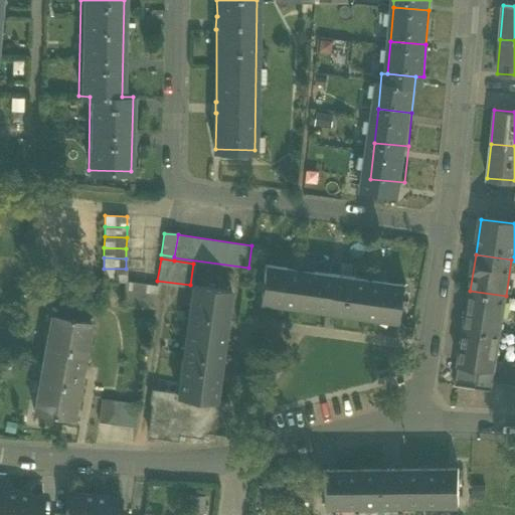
[(280,305),(297,307),(302,271),(287,270),(287,268),(268,266),(266,281),(263,281),(261,300),(273,301),(273,299),(281,300),(280,302),(280,305)]
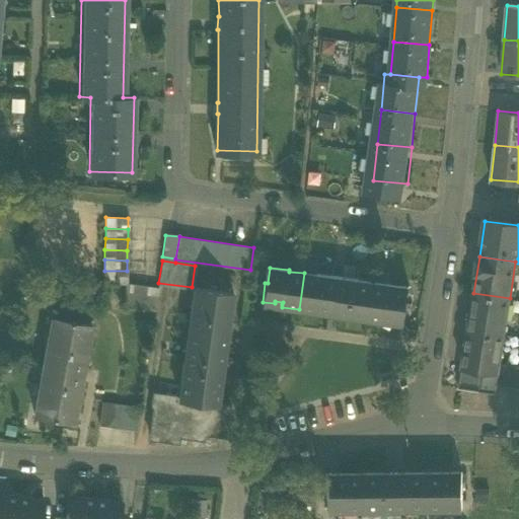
[(127,283),(127,271),(104,271),(104,283),(126,283),(123,306),(155,310),(158,288),(127,283)]
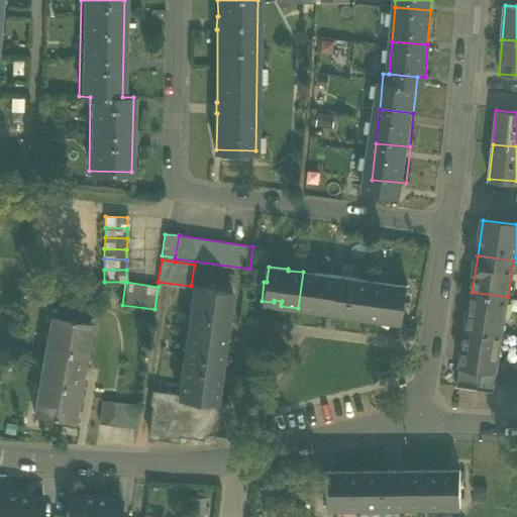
[(323,307),(331,308),(336,274),(316,271),(316,274),(303,272),(298,308),(313,310),(314,304),(323,305),(323,307)]
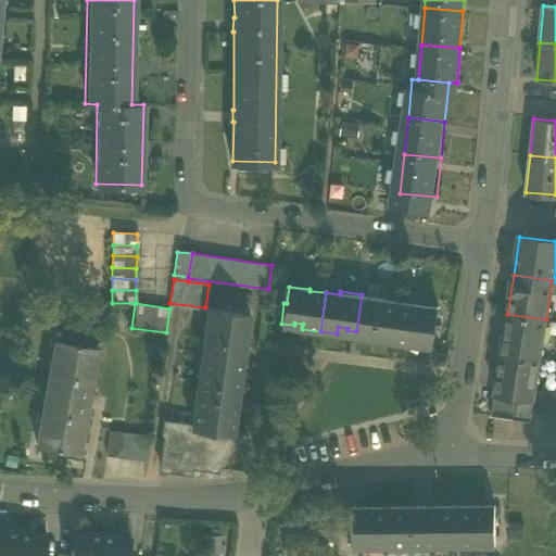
[(376,338),(393,340),(399,301),(382,299),(382,297),(362,294),(356,331),(366,332),(366,330),(377,331),(377,335),(376,338)]
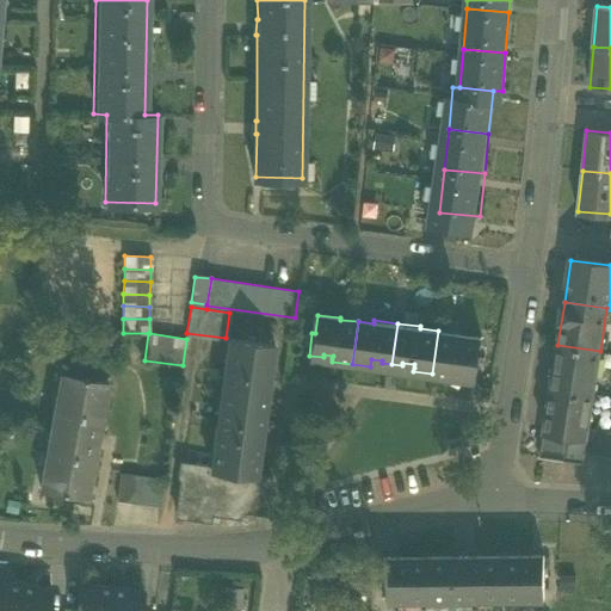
[(456,334),(438,331),(432,374),(450,376),(451,372),(451,370),(464,371),(464,375),(476,376),(479,352),(477,352),(480,335),(457,332),(456,334)]
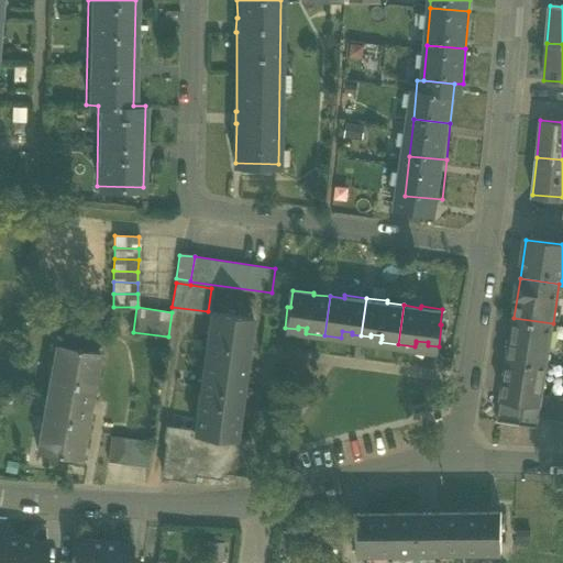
[(196,427),(232,431),(232,430),(242,359),(249,317),(212,311),(206,354),(196,427)]
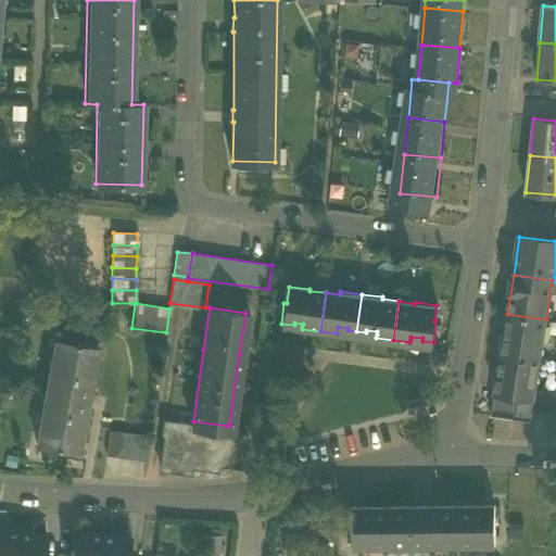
[(540,358),(546,319),(507,314),(502,353),(540,358)]
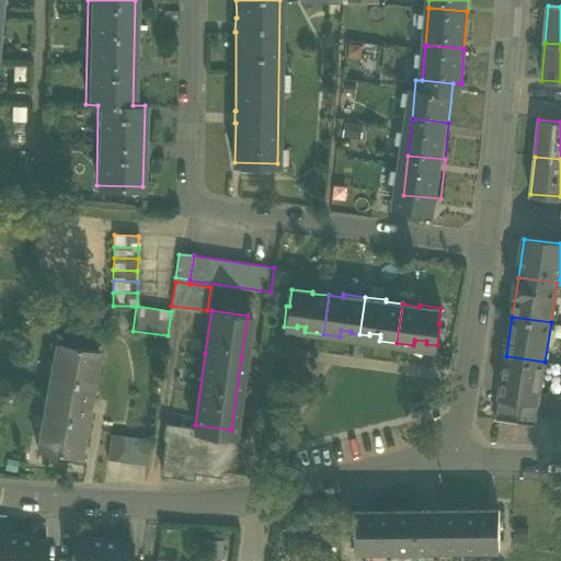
[(36,447),(80,455),(98,353),(54,345),(36,447)]
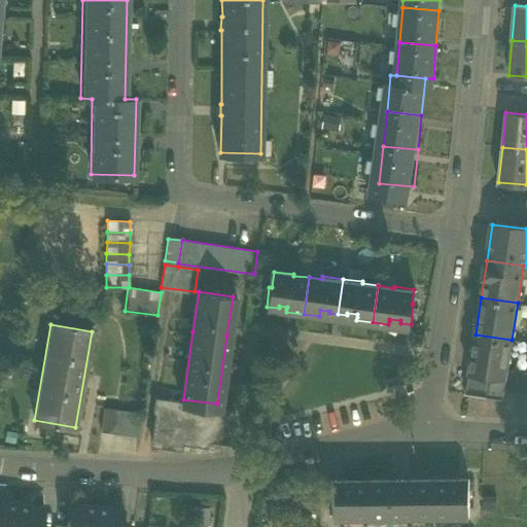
[(507,369),(512,340),(476,335),(468,374),(505,379),(507,369)]
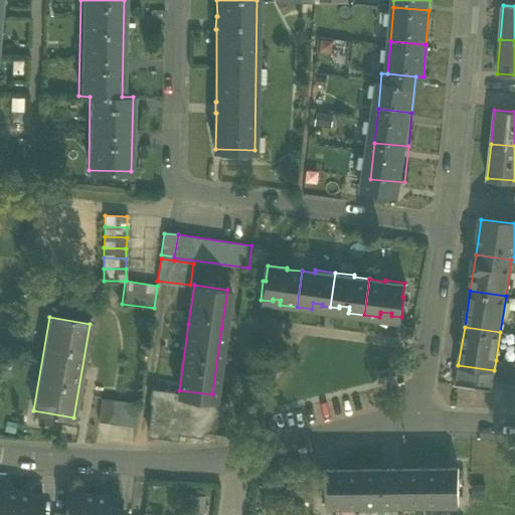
[(497,382),(514,384),(514,363),(501,361),(499,371),(497,382)]
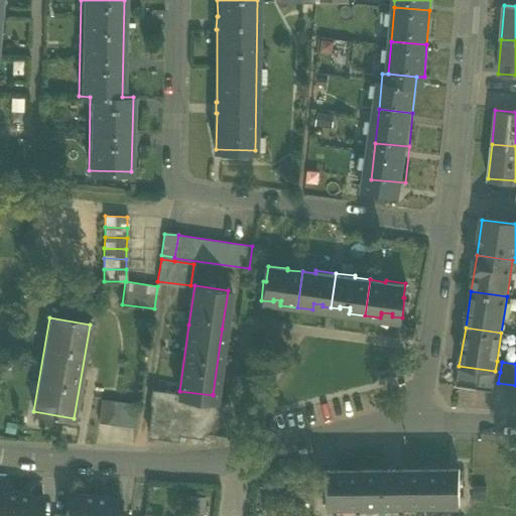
[(495,371),(459,366),(456,385),(492,390),(495,371)]
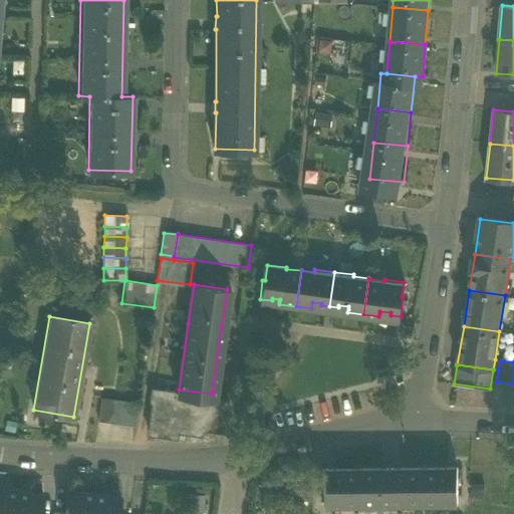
[(150,429),(177,433),(178,427),(202,431),(203,425),(221,428),(226,395),(212,393),(212,394),(179,390),(156,386),(150,429)]
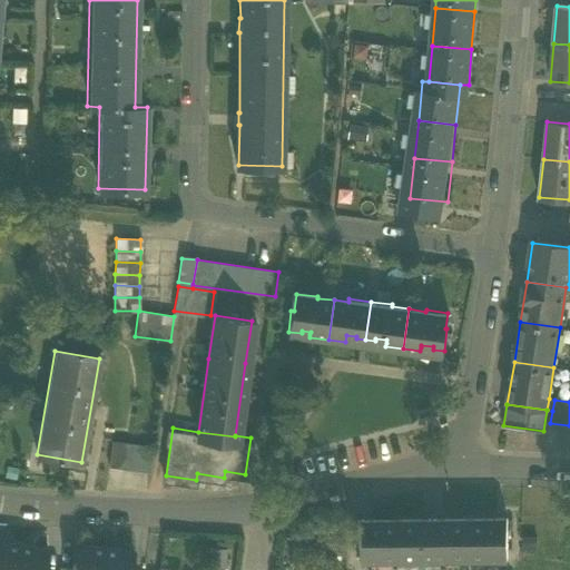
[(108,465),(147,472),(150,448),(111,442),(108,465)]
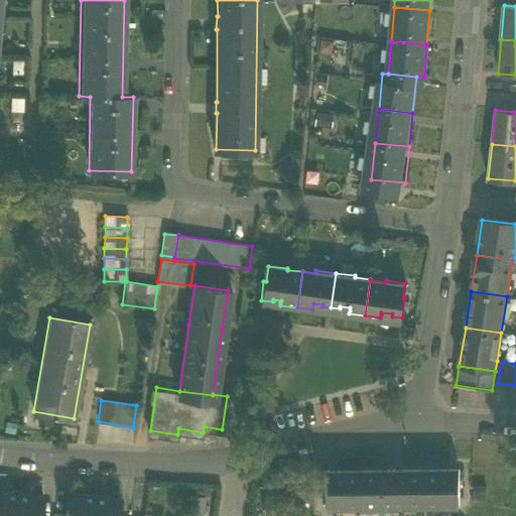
[(323,506),(357,506),(357,472),(334,472),(334,471),(331,471),(331,472),(325,472),(325,471),(323,471),(323,506)]
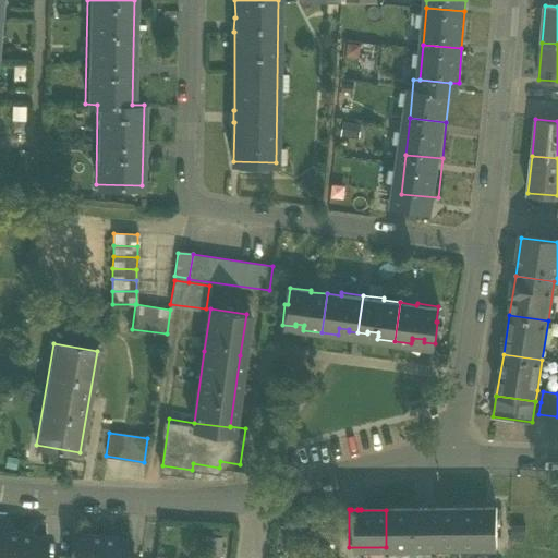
[(386,547),(423,547),(423,510),(412,510),(412,509),(410,509),(410,510),(386,510),(386,547)]
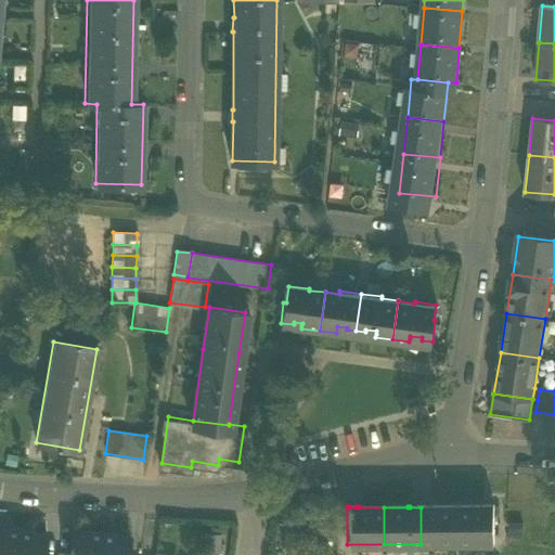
[(421,544),(455,544),(455,507),(430,507),(430,506),(427,506),(427,507),(421,507),(421,544)]
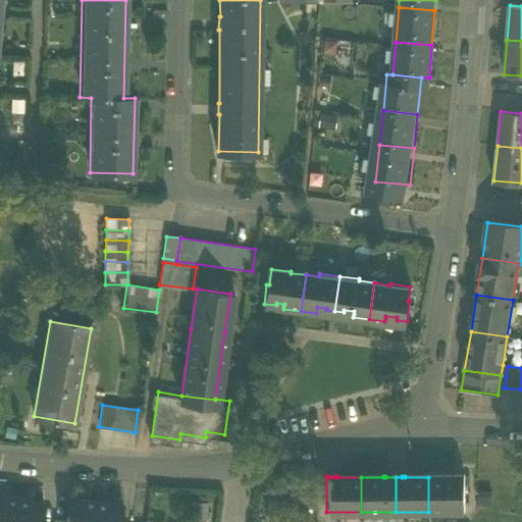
[(452,477),(428,477),(428,512),(463,511),(463,476),(461,476),(461,477),(454,477),(454,476),(452,476),(452,477)]
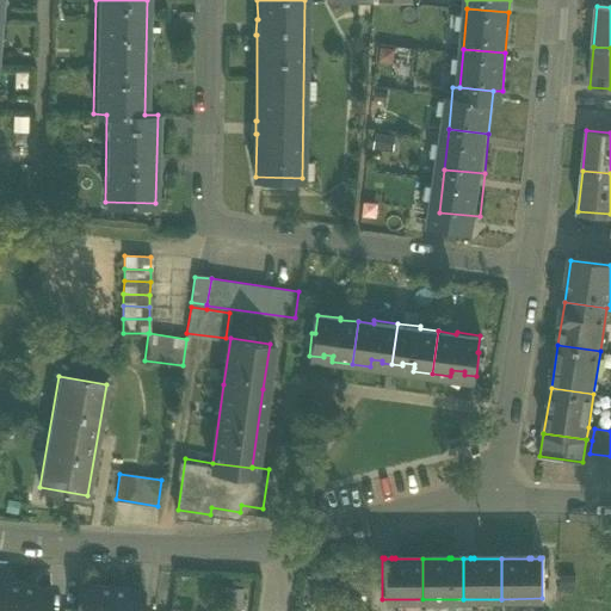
[(0,610),(16,610),(20,585),(0,581),(0,610)]
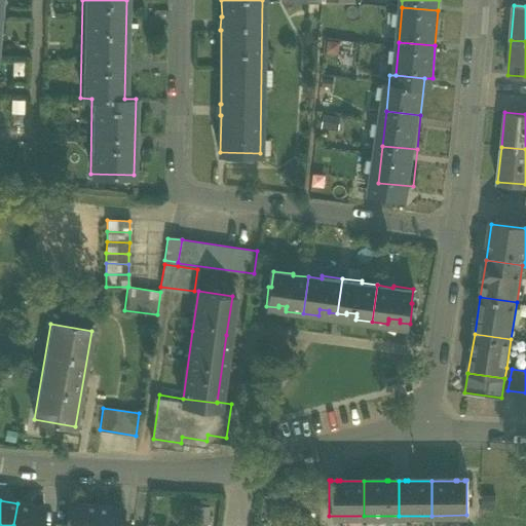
[(66,525),(92,525),(96,505),(70,502),(66,525)]
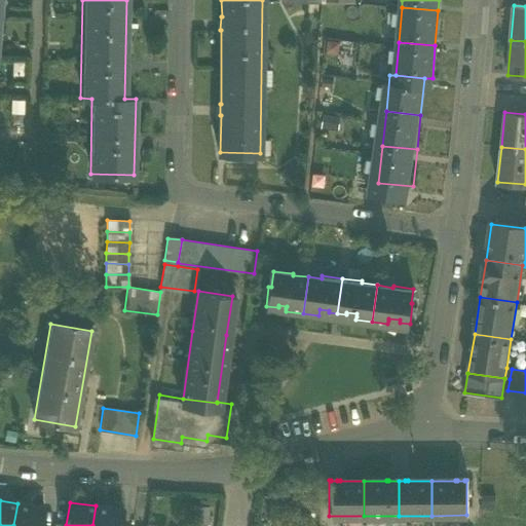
[(41,525),(44,506),(17,503),(13,525),(41,525)]
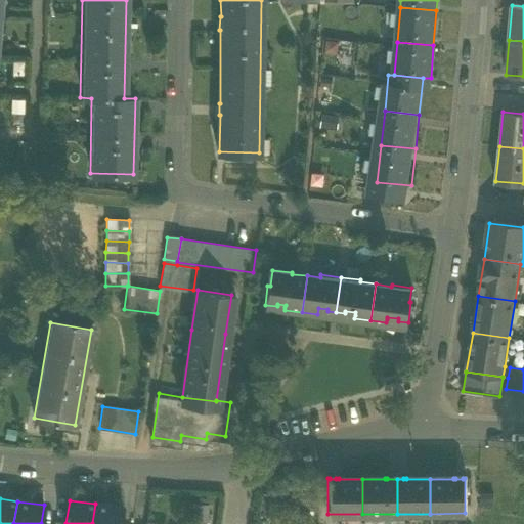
[(209,505),(195,503),(192,520),(207,522),(209,505)]
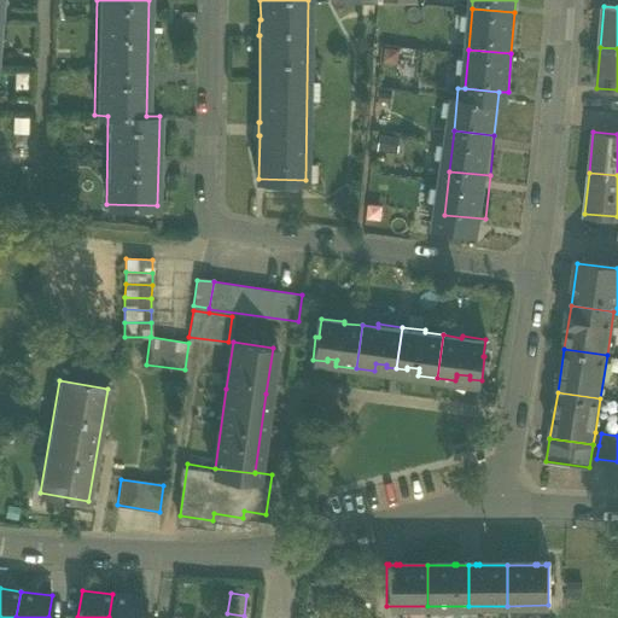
[(140,617),(144,599),(112,594),(109,617),(140,617)]
